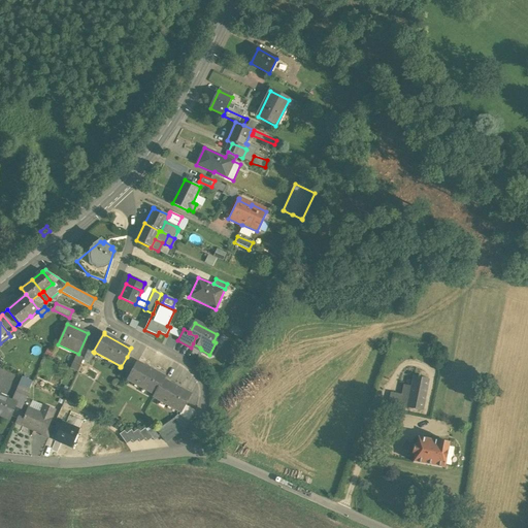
[(84,359),(75,356),(70,368),(77,372),(84,359)]
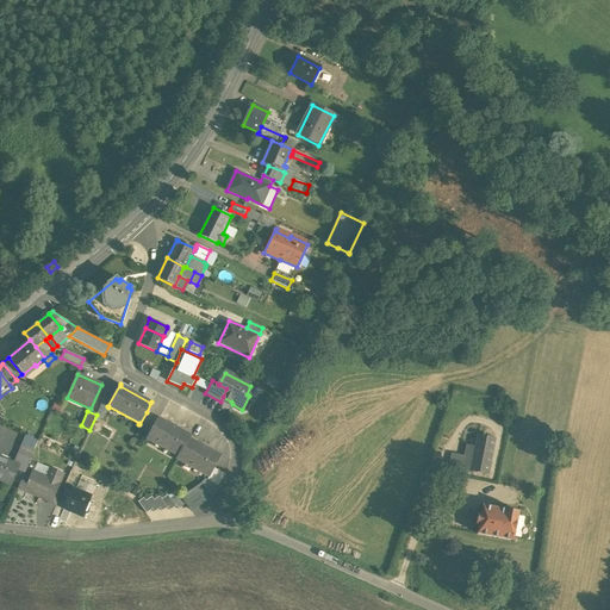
[(157,418),(147,412),(139,424),(151,430),(157,418)]
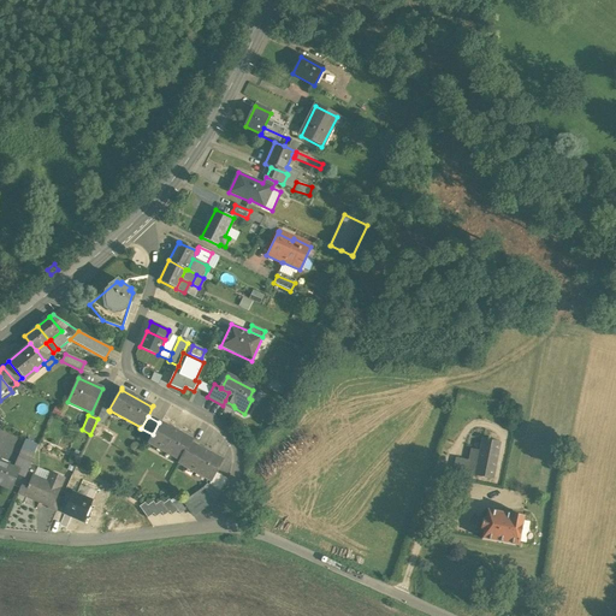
[(193,440),(159,422),(153,434),(148,443),(179,461),(181,461),(190,443),(193,440)]
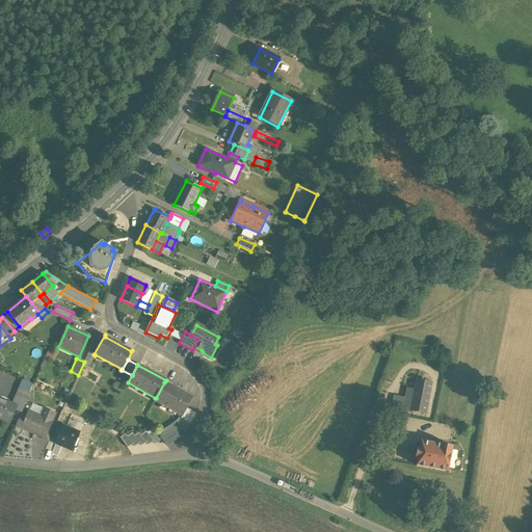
[(431,382),(418,379),(416,390),(411,409),(411,411),(424,414),(431,382)]
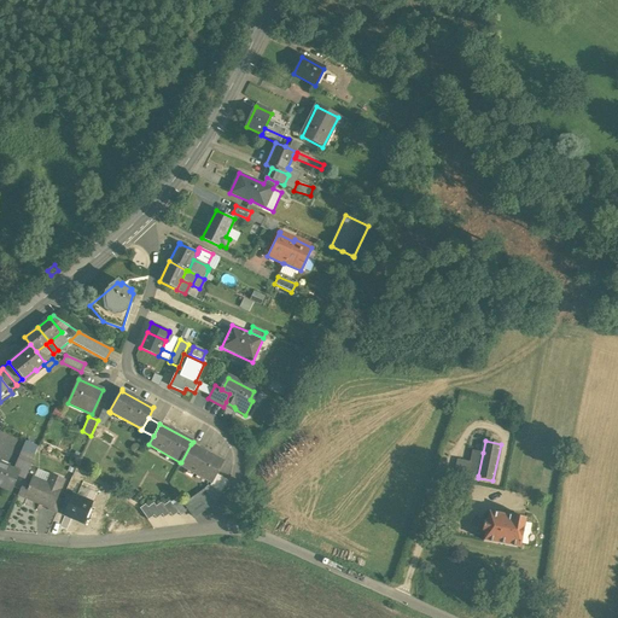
[(25,442),(15,466),(19,468),(28,472),(39,447),(25,442)]
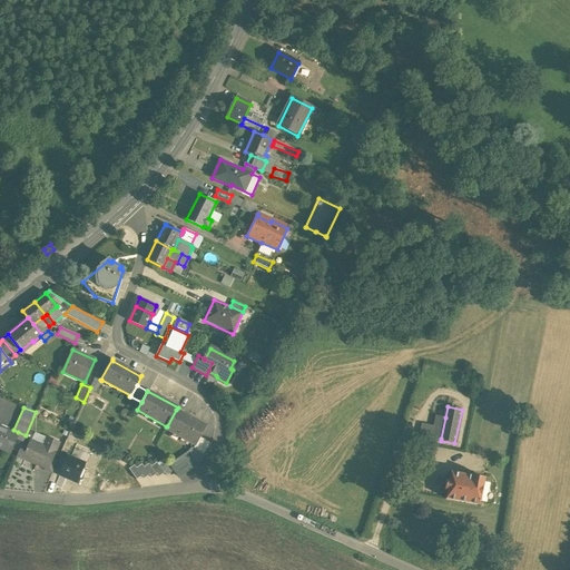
[(176,410),(167,426),(166,426),(165,429),(194,444),(193,445),(194,446),(199,438),(206,425),(205,424),(205,425),(176,410)]
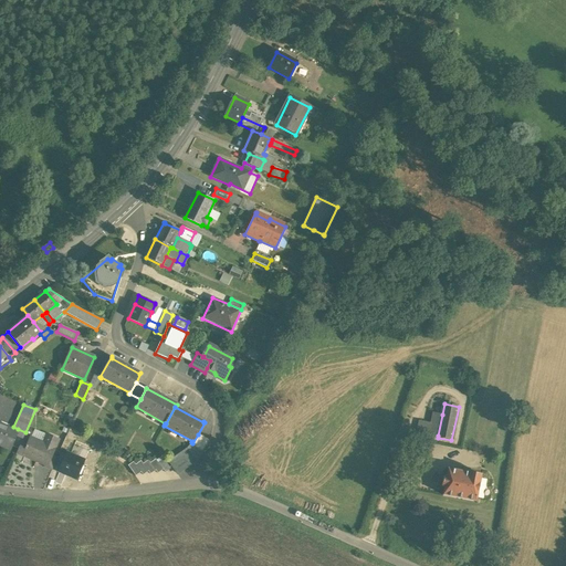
[(442,415),(433,412),(431,423),(418,420),(416,431),(438,436),(442,415)]
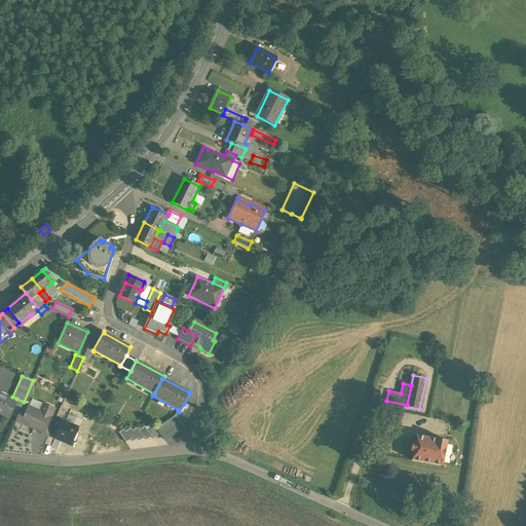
[(16,401),(1,395),(1,392),(0,391),(0,414),(9,418),(15,405),(22,408),(24,402),(16,399),(16,401)]
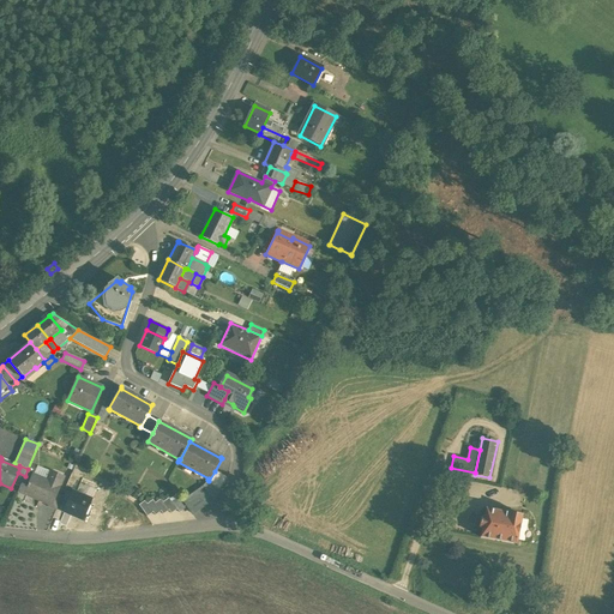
[(227,477),(215,471),(209,481),(208,483),(220,489),(227,477)]
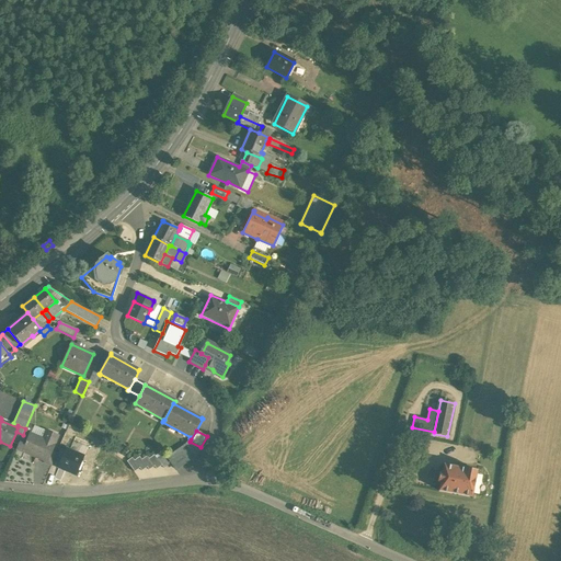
[(43,439),(30,434),(26,442),(23,451),(44,460),(48,449),(52,450),(57,436),(46,432),(43,439)]
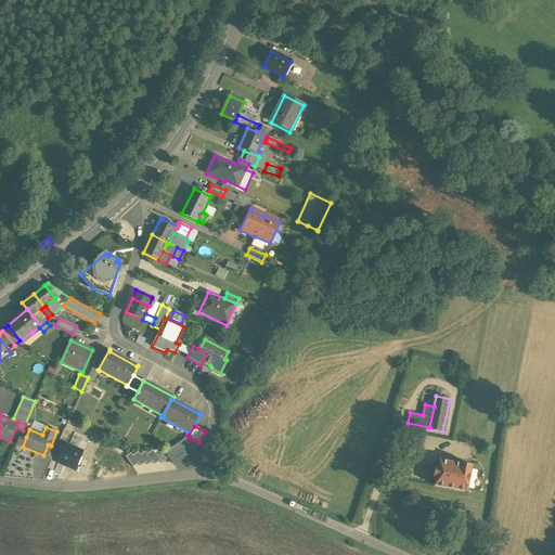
[(72,431),(65,428),(61,439),(67,442),(72,431)]
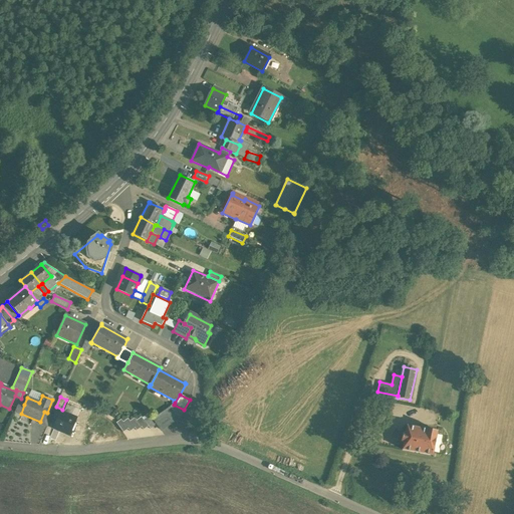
[(24,405),(19,403),(15,411),(21,414),(24,405)]
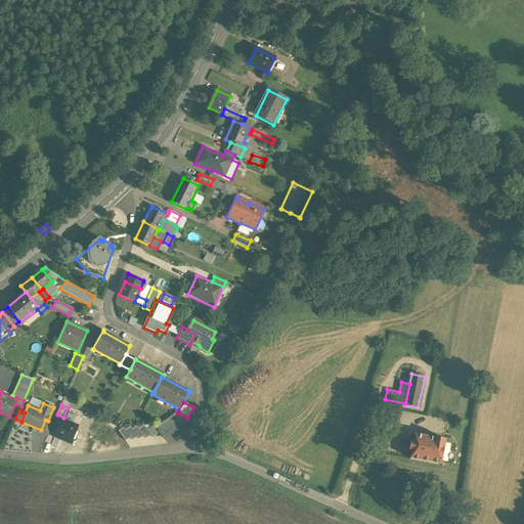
[(179,426),(172,417),(156,428),(163,437),(179,426)]
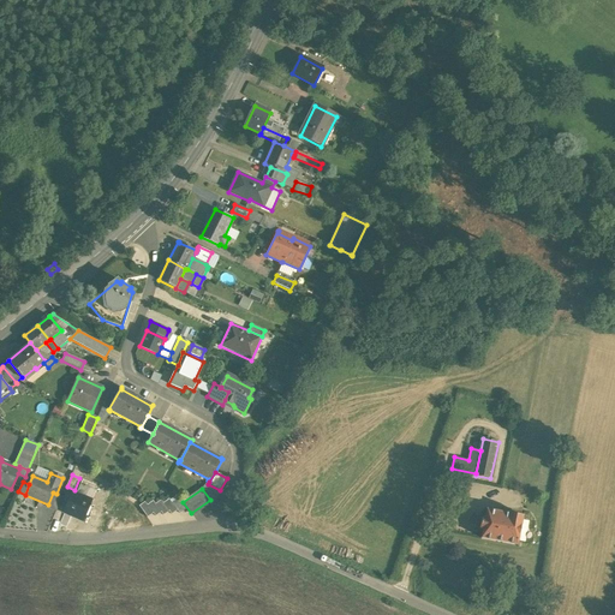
[(93,500),(73,491),(64,512),(83,520),(93,500)]
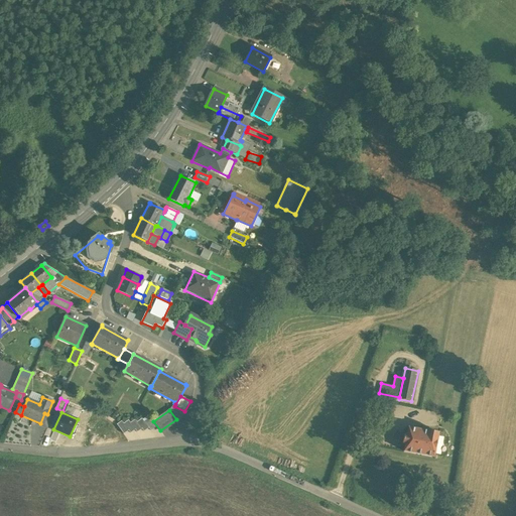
[(47,414),(44,413),(40,423),(39,425),(47,429),(52,416),(47,414)]
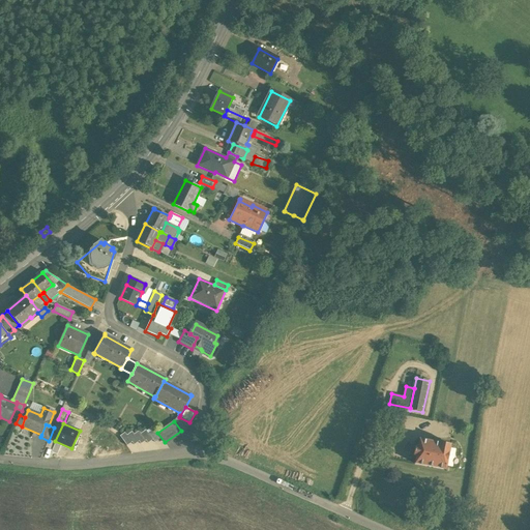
[(159,439),(152,429),(148,433),(152,440),(154,442),(159,439)]
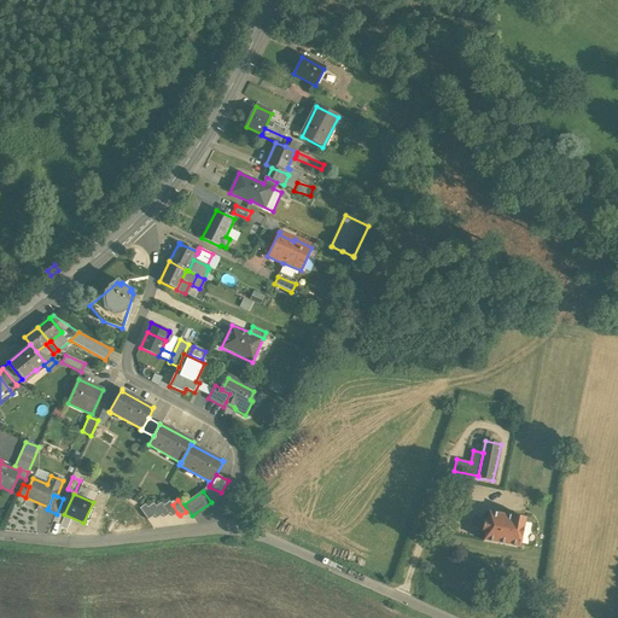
[(173,505),(170,501),(164,505),(170,513),(173,517),(178,513),(173,505)]
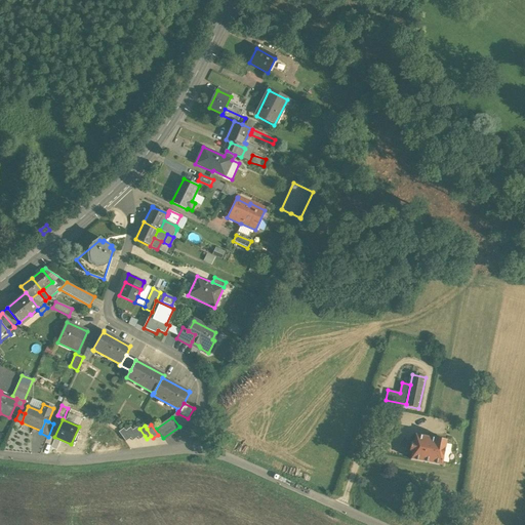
[(137,427),(132,430),(137,437),(139,440),(145,436),(139,429),(137,427)]
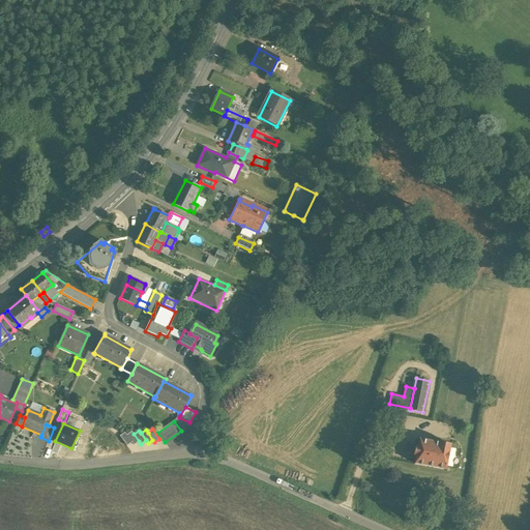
[(131,432),(127,435),(131,442),(134,445),(139,441),(134,434),(131,432)]
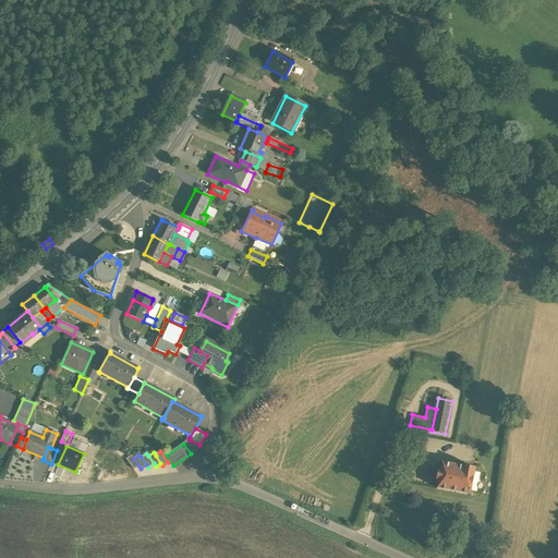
[(134,458),(132,456),(126,459),(134,469),(138,465),(134,458)]
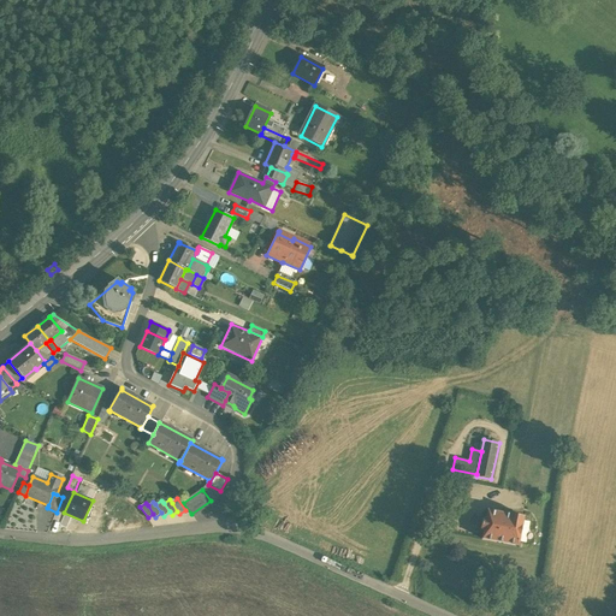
[(526,507),(507,504),(505,513),(525,516),(526,507)]
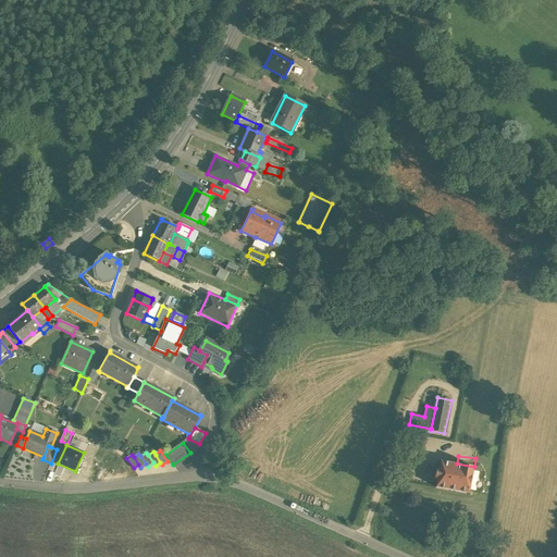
[(469,494),(474,467),(457,463),(443,461),(441,469),(435,469),(434,480),(437,480),(435,487),(469,494)]
